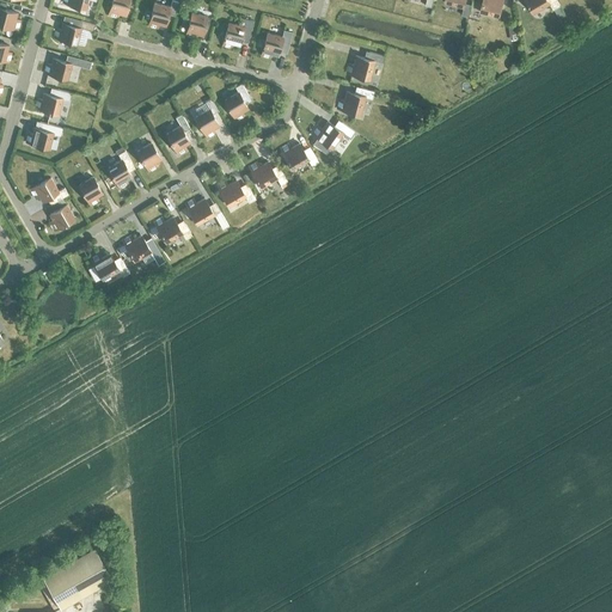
[(118,13),(126,16),(128,0),(111,0),(108,16),(117,18),(118,13)]
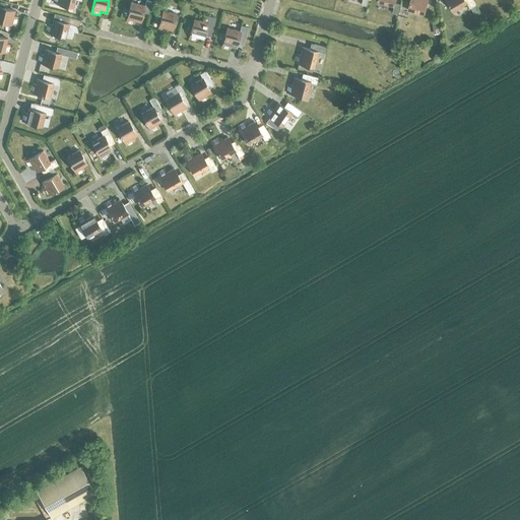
[(409,0),(407,10),(424,14),(427,0),(409,0)]
